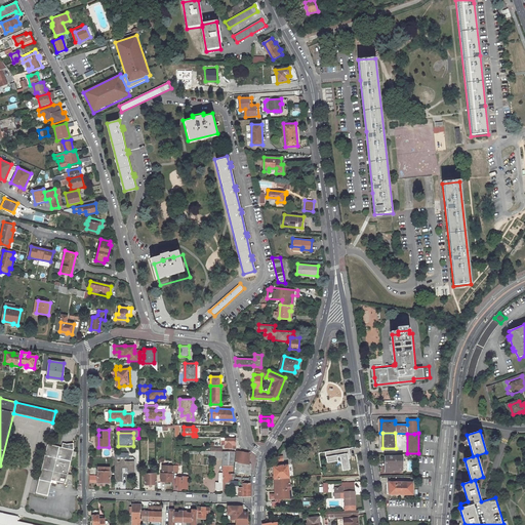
[(225,443),(225,448),(235,448),(236,437),(225,437),(225,439),(225,443)]
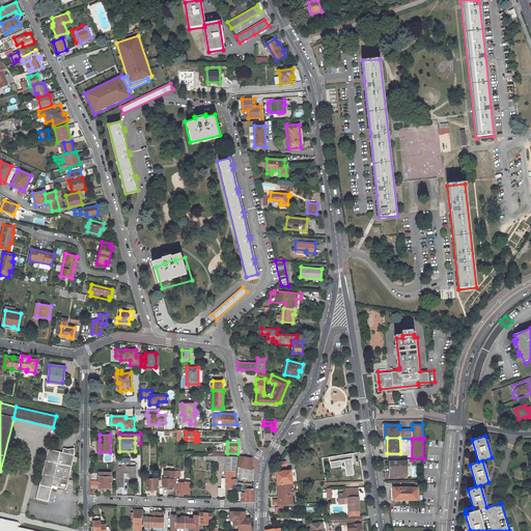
[(66,488),(75,454),(50,448),(37,498),(49,500),(53,484),(66,488)]
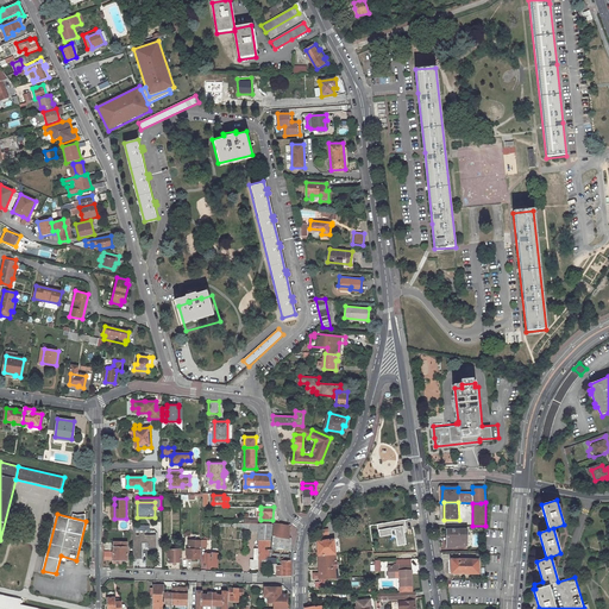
[(391,535),(393,546),(408,545),(406,520),(377,522),(378,537),(391,535)]
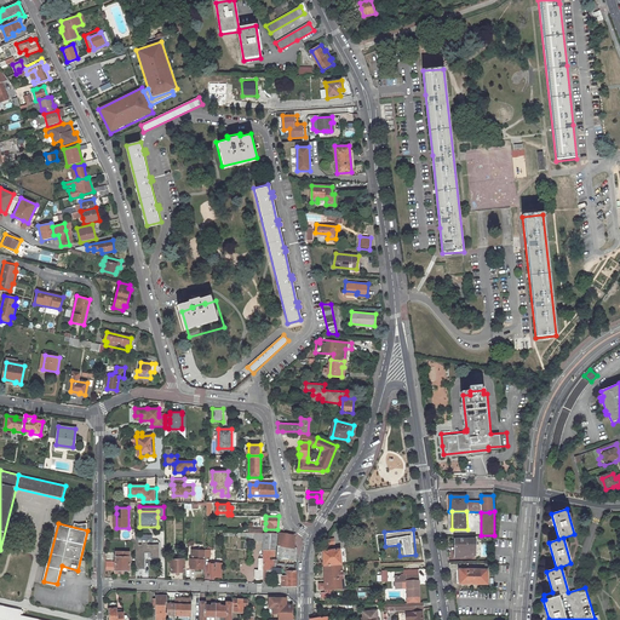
[(285,533),(279,532),(279,545),(277,545),(276,560),(282,560),(282,558),(297,558),(297,547),(294,547),(296,534),(285,533)]
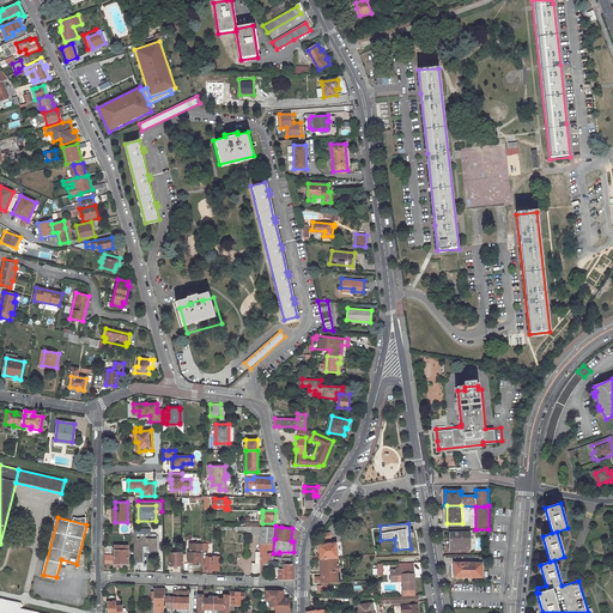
[(255,562),(259,562),(262,562),(267,562),(267,551),(272,551),(274,527),(261,527),(260,551),(255,551),(255,562)]
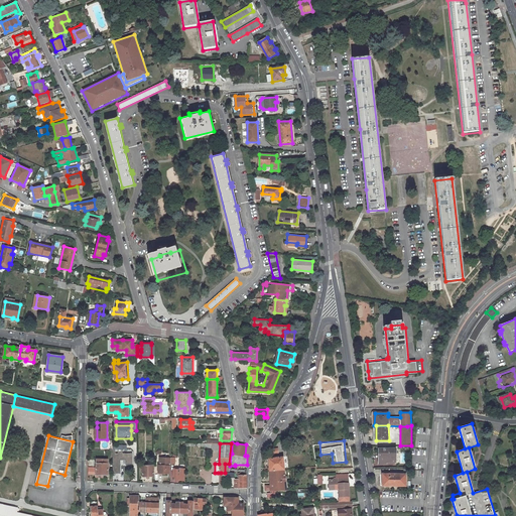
[(395,462),(395,447),(380,447),(380,462),(395,462)]
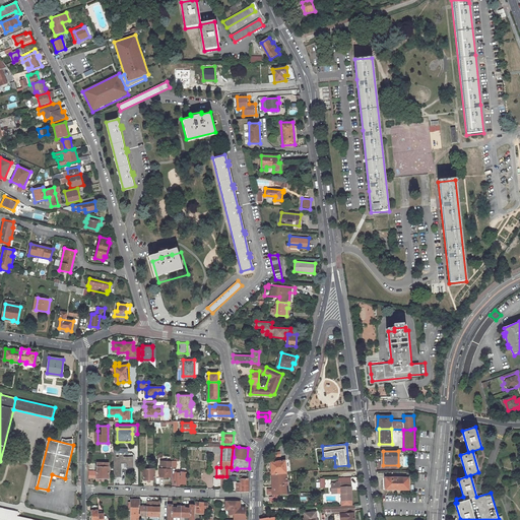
[(127,467),(133,467),(133,456),(115,457),(115,452),(114,452),(114,457),(114,467),(120,467),(120,463),(126,463),(127,467)]
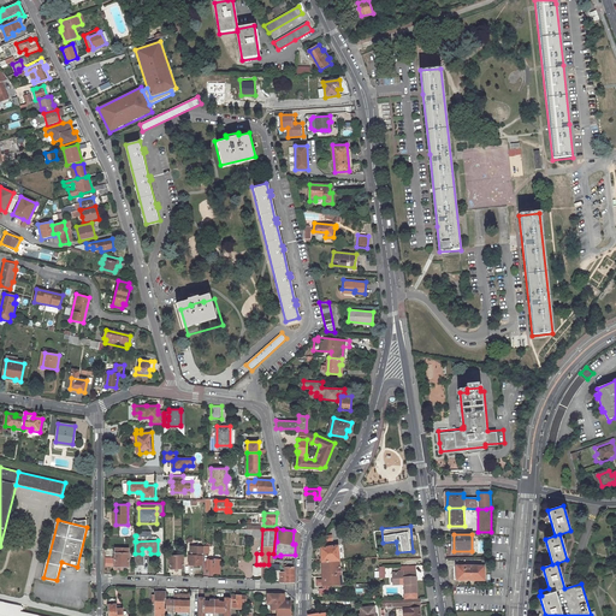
[(128,549),(128,545),(114,545),(113,558),(113,566),(113,568),(122,568),(122,566),(129,566),(129,549),(128,549)]
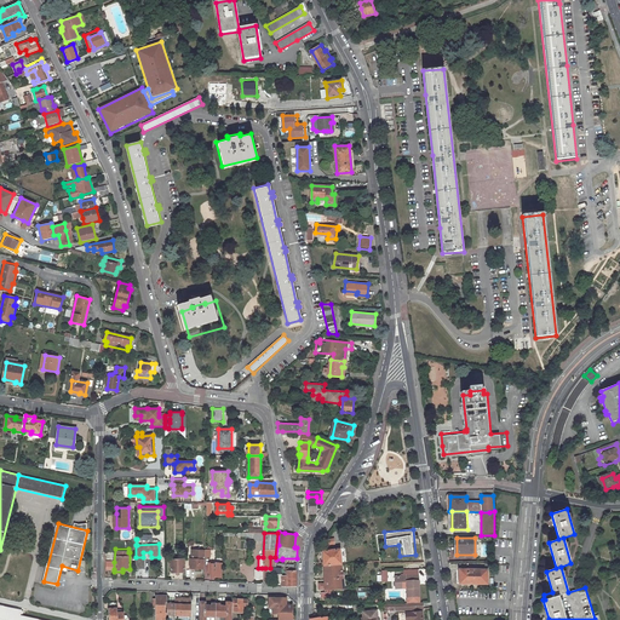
[(343,578),(339,549),(323,550),(325,579),(343,578)]
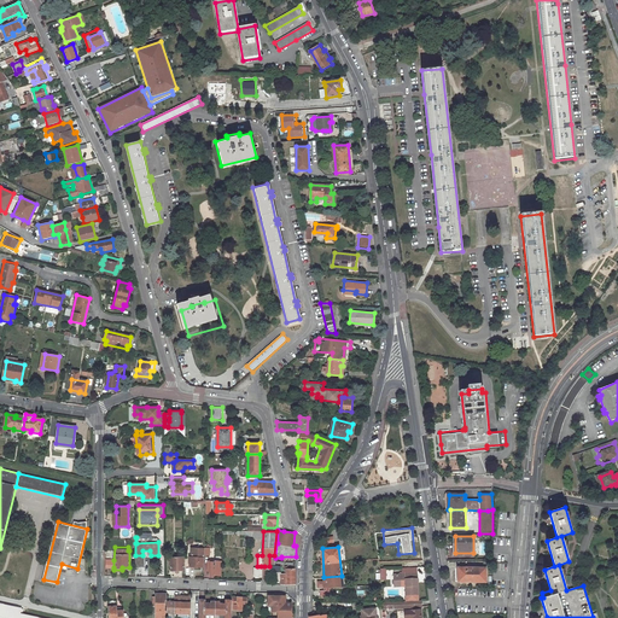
[(191,548),(191,558),(190,558),(190,566),(202,566),(203,558),(204,558),(204,548),(191,548)]
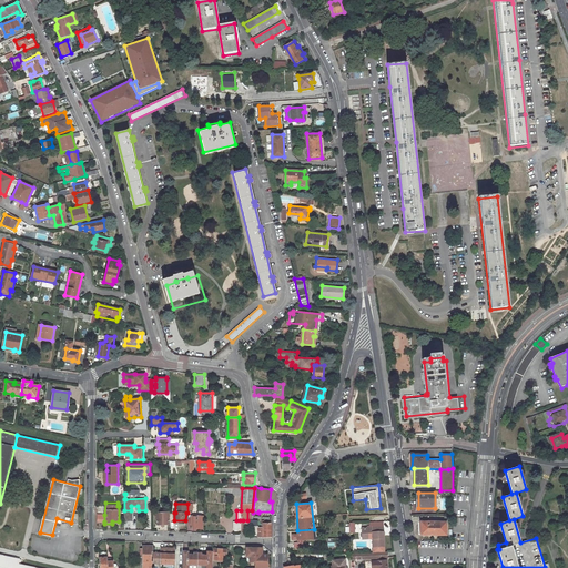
[(169,524),(169,513),(158,513),(158,524),(169,524)]
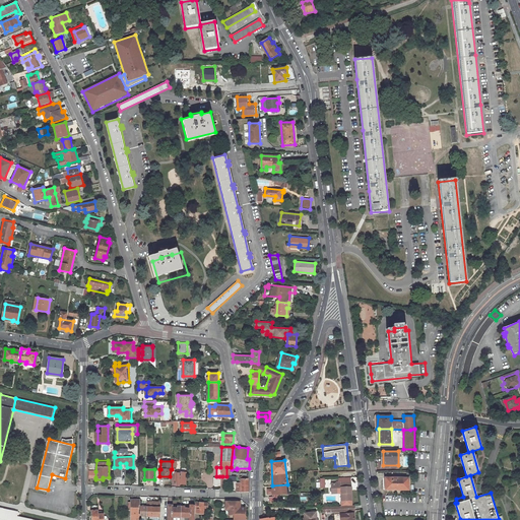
[(176,482),(185,483),(186,471),(175,471),(175,479),(175,482),(176,482)]
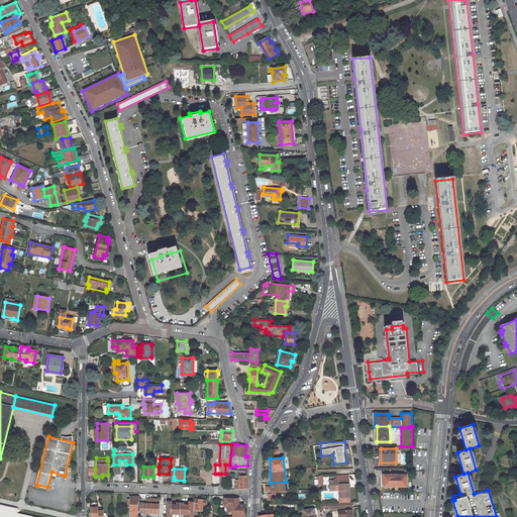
[(234,474),(227,474),(227,478),(231,478),(231,486),(234,486),(234,488),(234,489),(247,489),(246,476),(237,476),(237,480),(235,480),(235,479),(234,479),(234,474)]
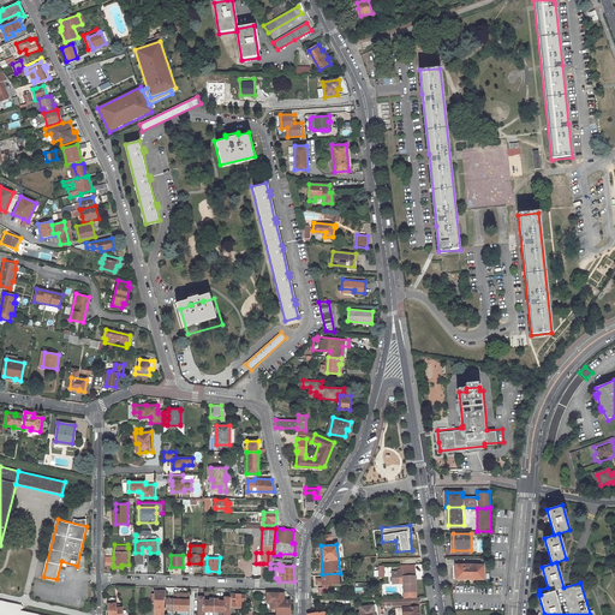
[(483,577),(483,563),(457,563),(457,578),(483,577)]
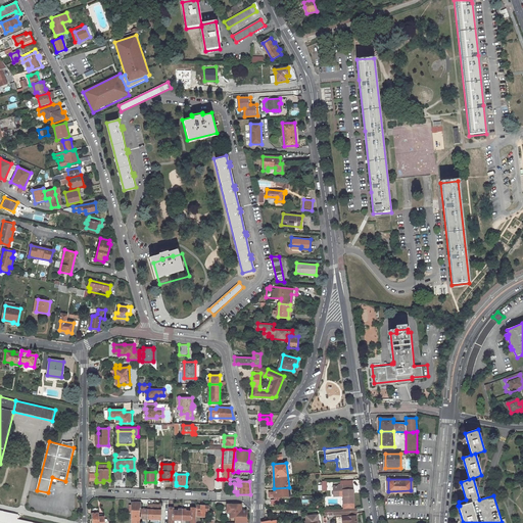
[(328,490),(328,481),(322,481),(322,484),(318,484),(318,490),(328,490)]
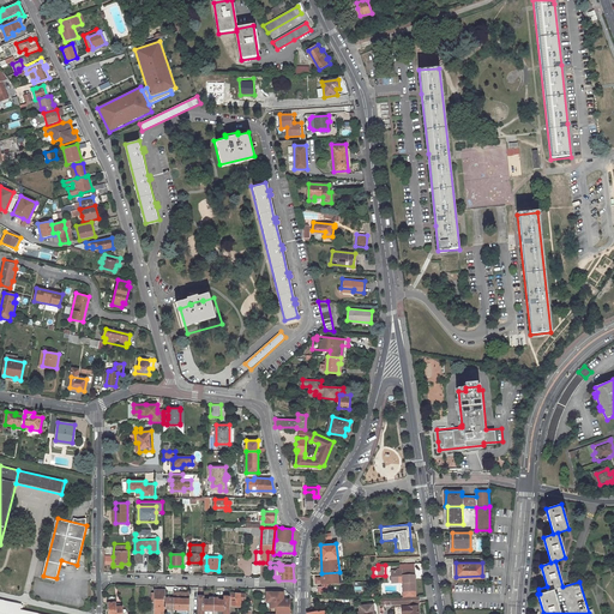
[(415,573),(415,569),(391,570),(391,579),(398,579),(398,577),(403,577),(403,590),(415,589),(415,577),(413,577),(413,573),(415,573)]
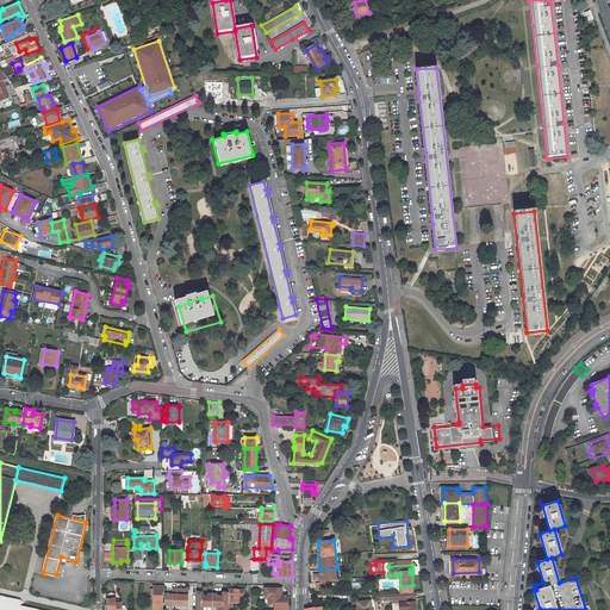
[(311,579),(338,579),(337,568),(319,570),(319,573),(311,573),(311,579)]
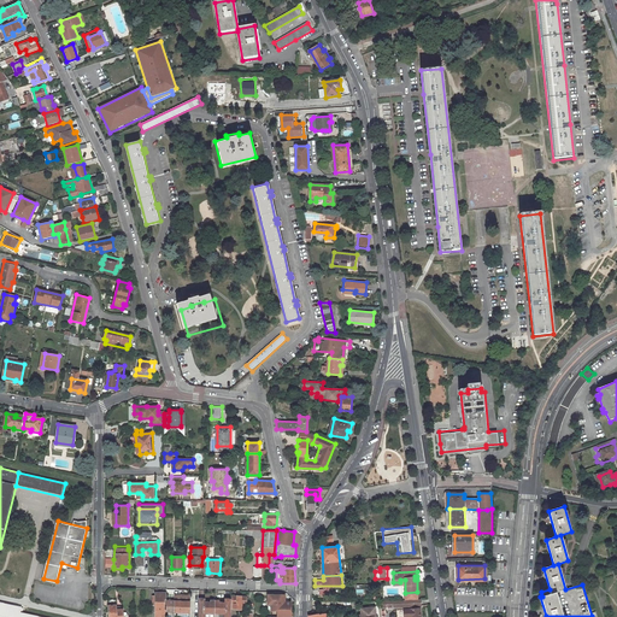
[(156,606),(154,616),(165,616),(166,611),(166,600),(166,592),(156,592),(156,598),(152,598),(152,606),(156,606)]
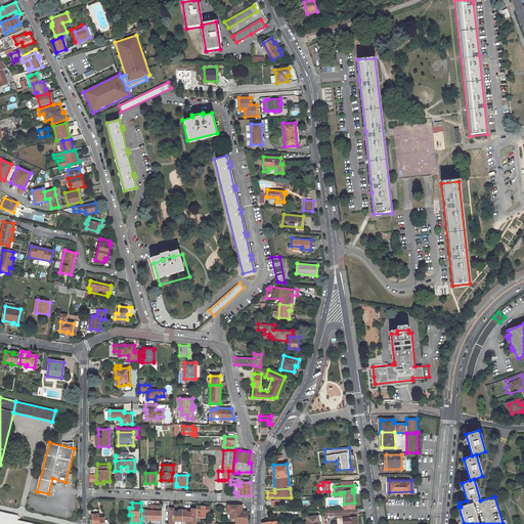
[(148,511),(148,519),(161,520),(162,511),(162,505),(151,505),(148,507),(148,511)]
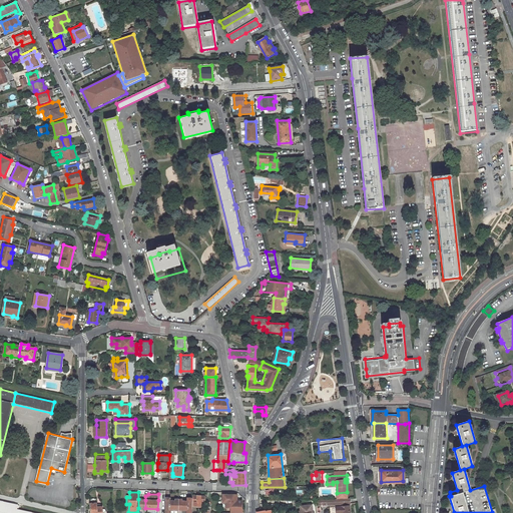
[(240,512),(241,501),(235,501),(236,498),(233,498),(233,495),(222,494),(222,499),(225,499),(225,503),(225,507),(230,508),(230,512),(240,512)]
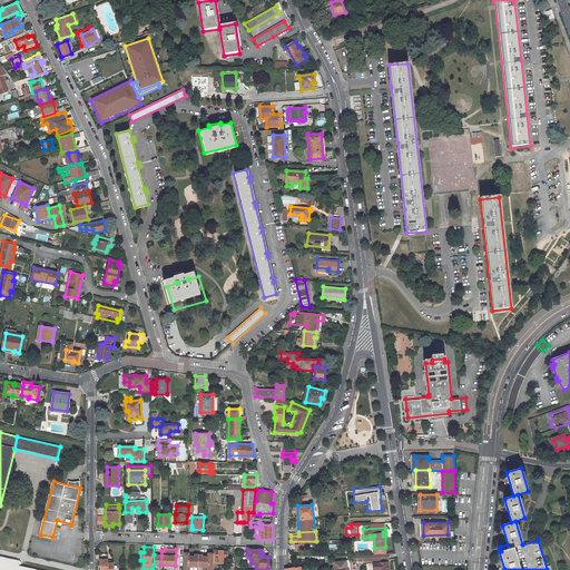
[(224,551),(214,550),(214,553),(214,564),(224,564),(224,558),(224,551)]
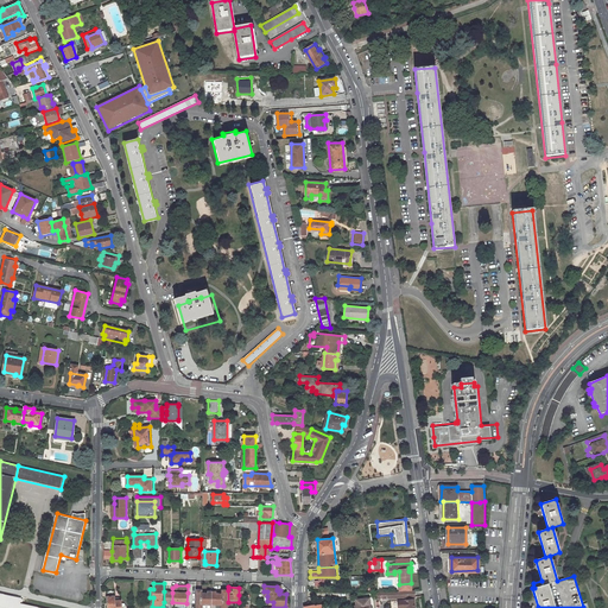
[(107,590),(108,607),(125,607),(126,607),(125,603),(122,603),(120,603),(120,597),(114,597),(114,594),(115,594),(115,589),(107,590)]
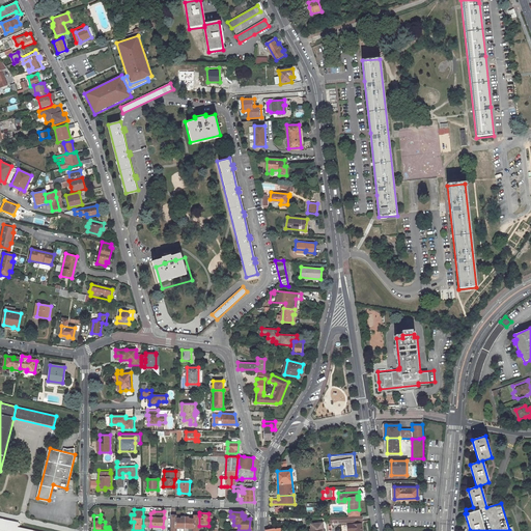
[(185,529),(185,516),(180,516),(180,519),(176,519),(176,515),(171,515),(170,530),(176,530),(177,529),(185,529)]
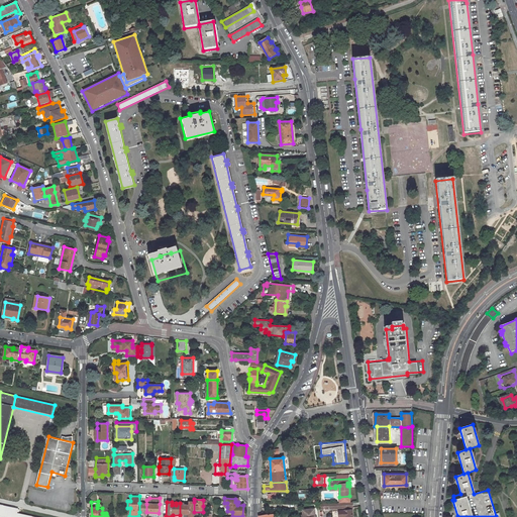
[(35,516),(16,512),(17,508),(0,503),(0,516),(35,516)]
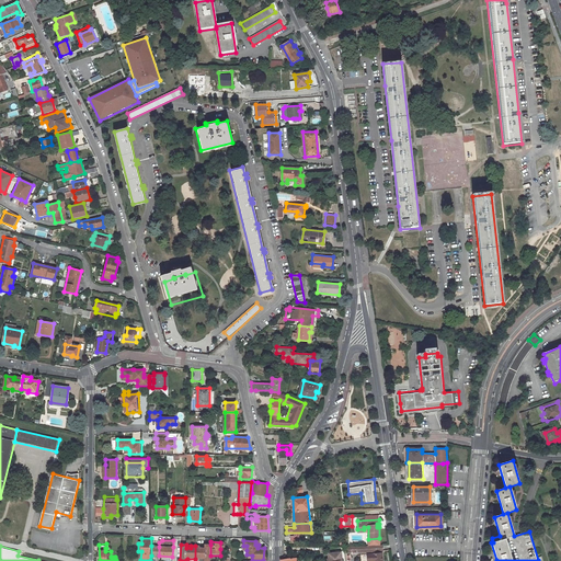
[(199,548),(199,546),(195,546),(195,559),(204,559),(206,559),(206,548),(204,548),(199,548)]
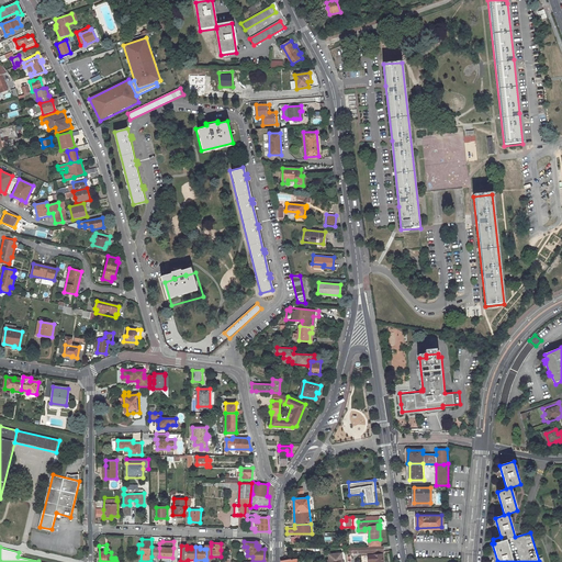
[(341,561),(340,552),(328,553),(328,559),(326,559),(326,561),(340,561),(341,561)]
